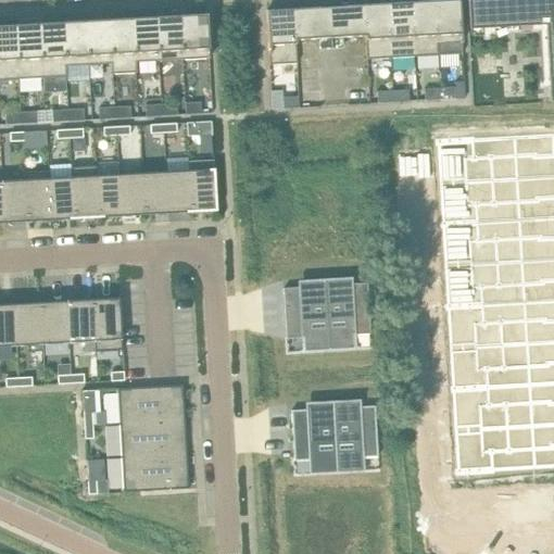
[(413,1),(416,54),(440,53),(437,0),(425,0),(413,1)]
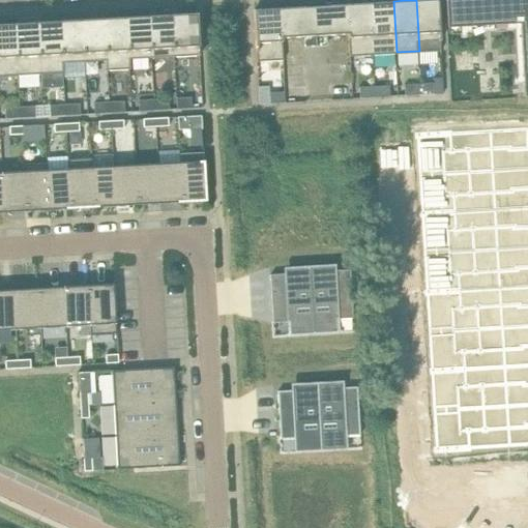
[(442,50),(442,39),(439,0),(416,0),(419,51),(442,50)]
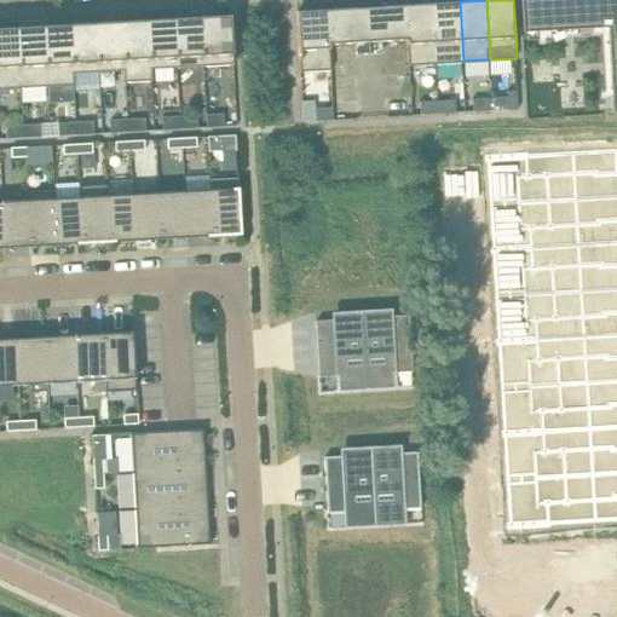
[(522,0),(524,32),(610,26),(615,111),(616,111),(616,0),(522,0)]
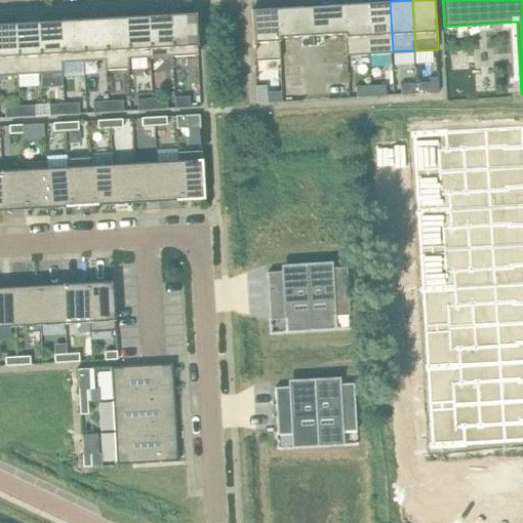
[(393,51),(390,1),(367,2),(370,53),(393,51)]
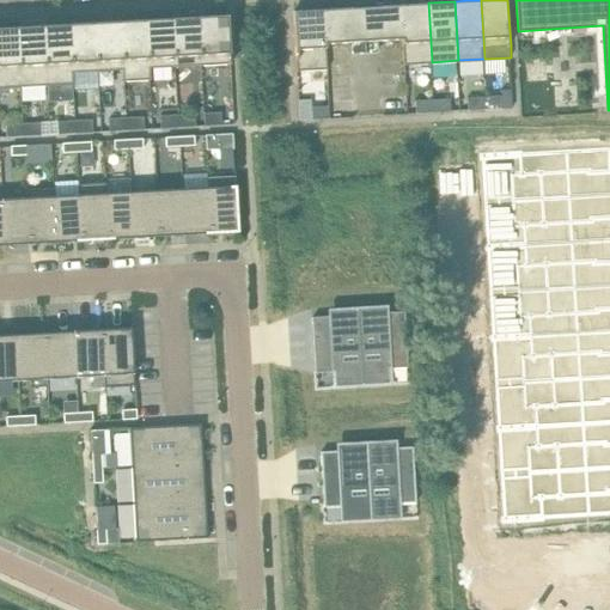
[(402,4),(403,38),(404,38),(406,63),(432,62),(428,2),(402,4)]
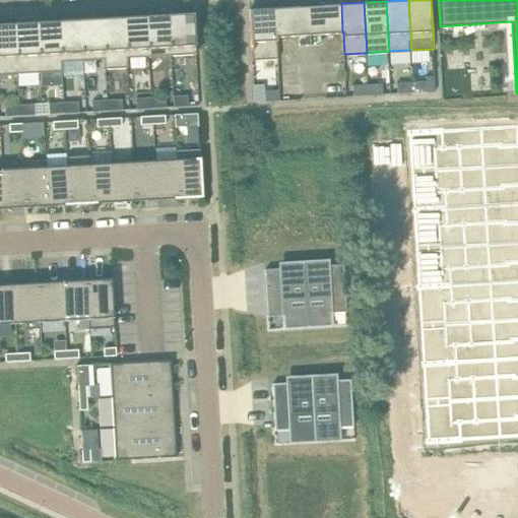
[(341,3),(309,5),(311,35),(342,33),(341,3)]
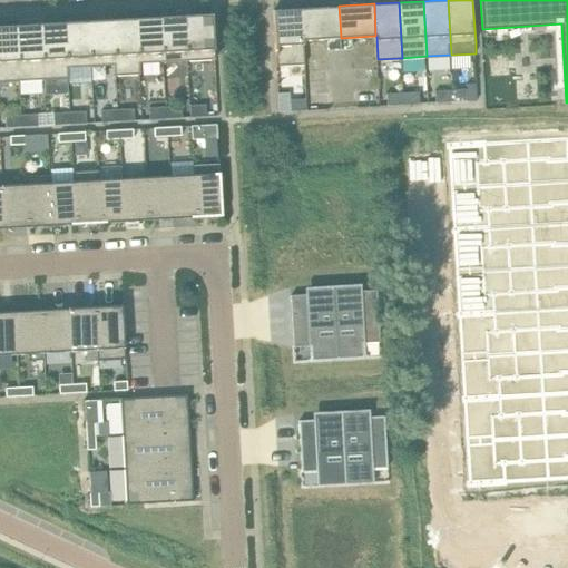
[(305,39),(341,38),(339,6),(302,8),(303,40),(305,39)]
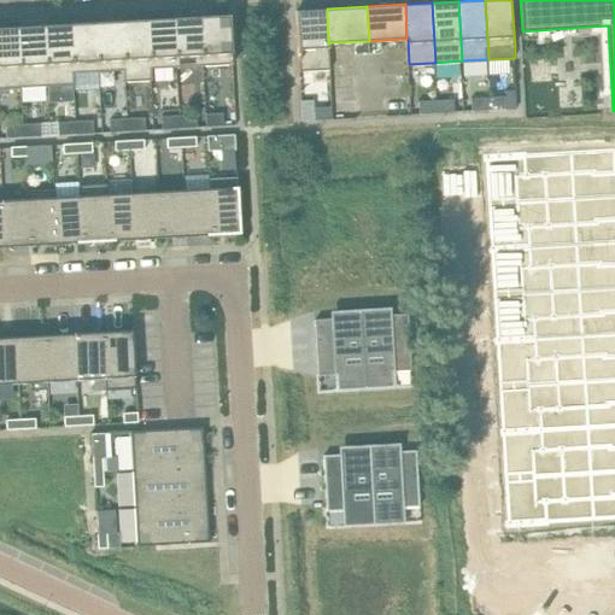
[(298,11),(302,70),(332,69),(331,42),(328,44),(327,9),(298,11)]
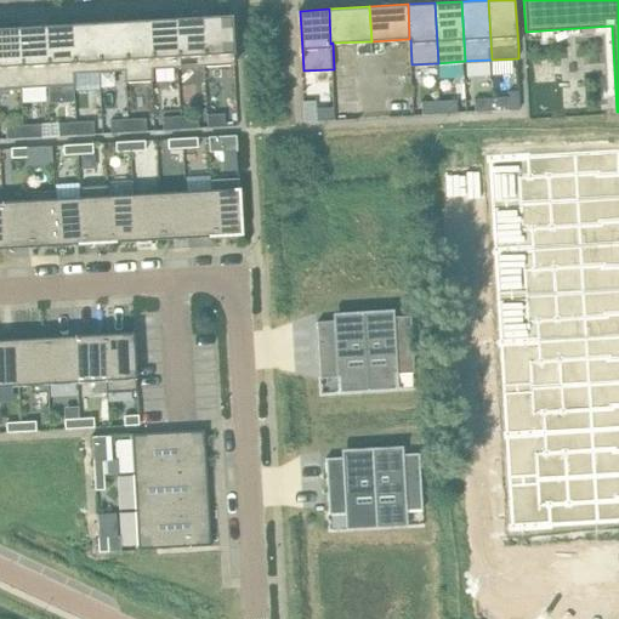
[(203,16),(206,64),(236,63),(233,15),(203,16)]
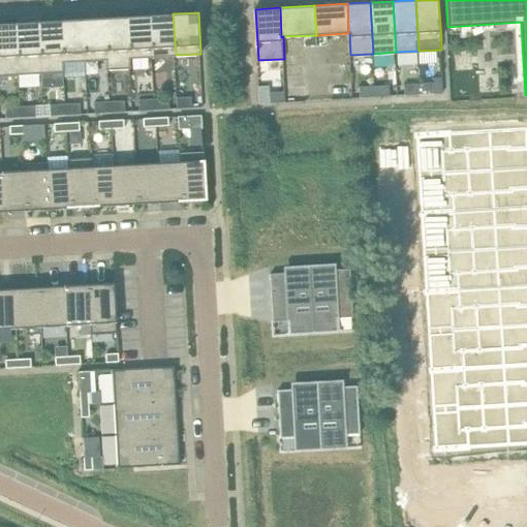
[(176,55),(173,13),(151,14),(153,57),(176,55)]
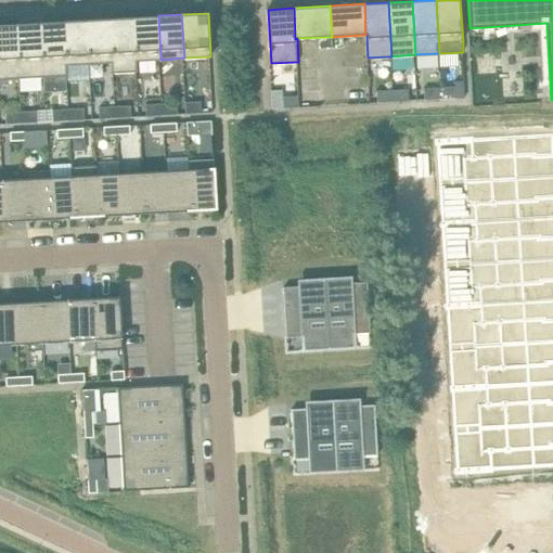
[(158,15),(134,17),(138,71),(139,71),(138,61),(161,60),(158,15)]
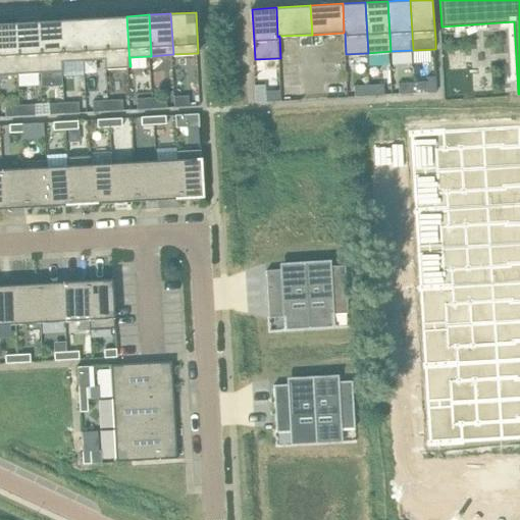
[(130,66),(126,16),(105,17),(108,68),(130,66)]
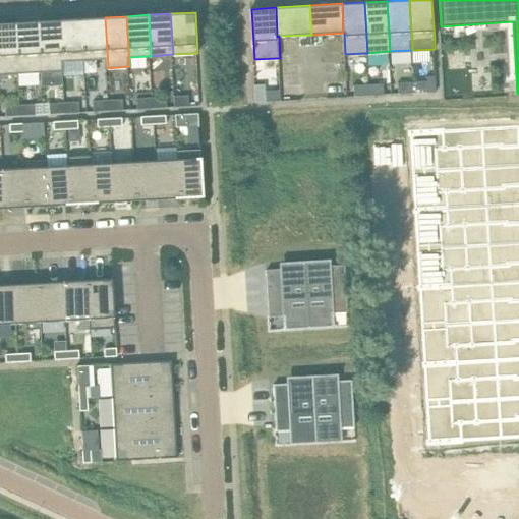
[(105,17),(82,18),(85,59),(106,58),(106,68),(108,68),(105,17)]
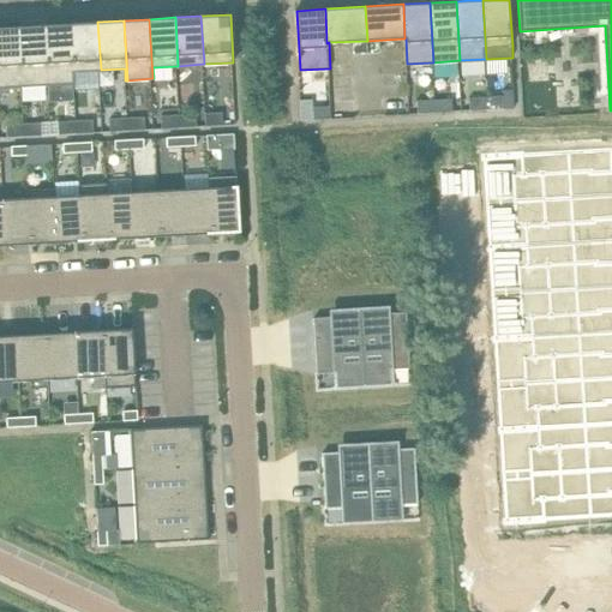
[(101,70),(97,22),(72,23),(76,83),(76,71),(101,70)]
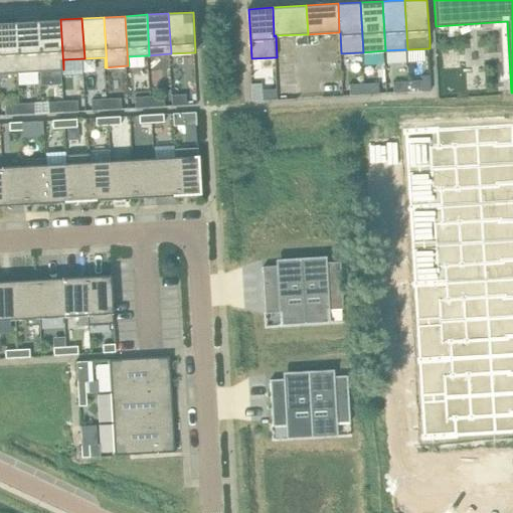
[(60,19),(38,21),(41,70),(63,69),(60,19)]
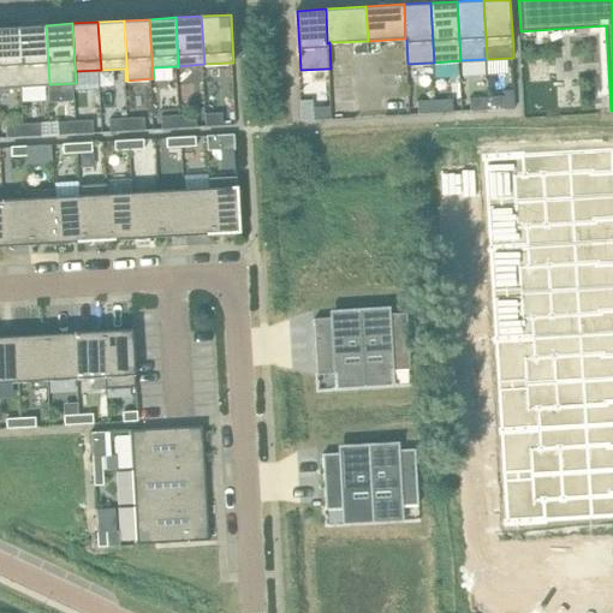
[(49,84),(46,25),(21,27),(24,85),(49,84)]
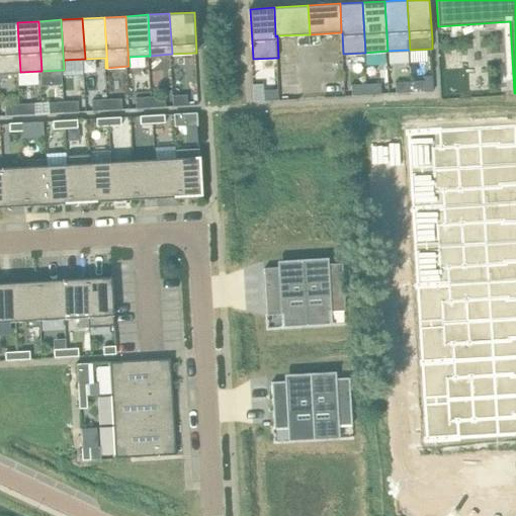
[(0,73),(20,72),(17,22),(0,22),(0,73)]
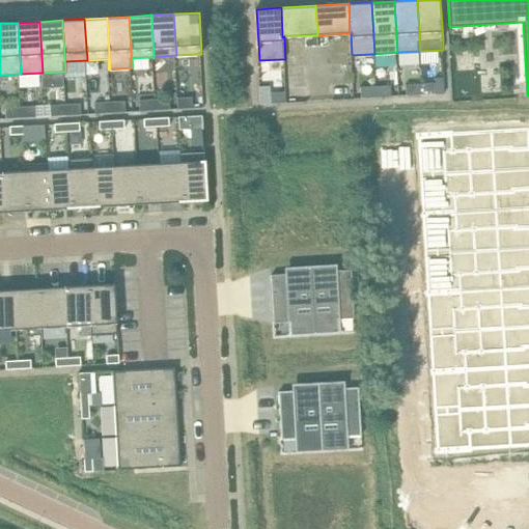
[(438,92),(437,81),(422,82),(422,93),(438,92)]
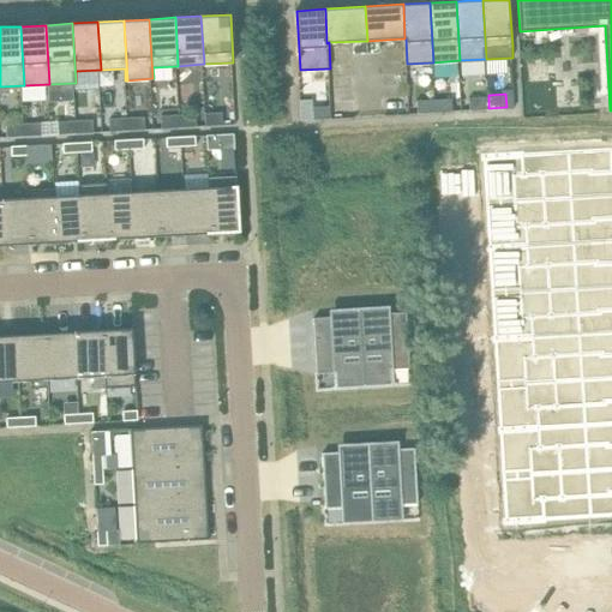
[(471,96),(472,109),(489,108),(489,95),(471,96)]
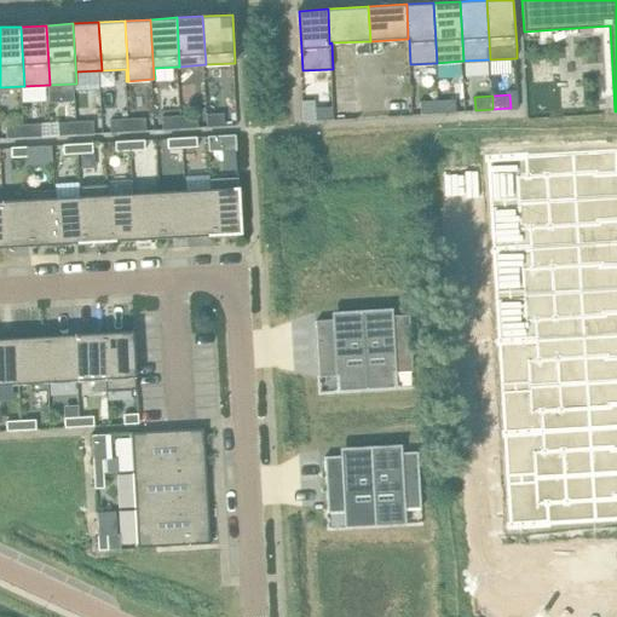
[(439,99),(440,111),(457,111),(457,98),(439,99)]
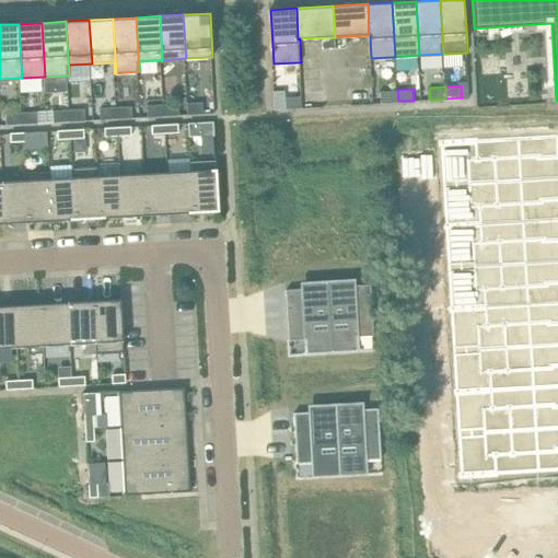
[(382,91),(382,102),(398,101),(397,90),(382,91)]
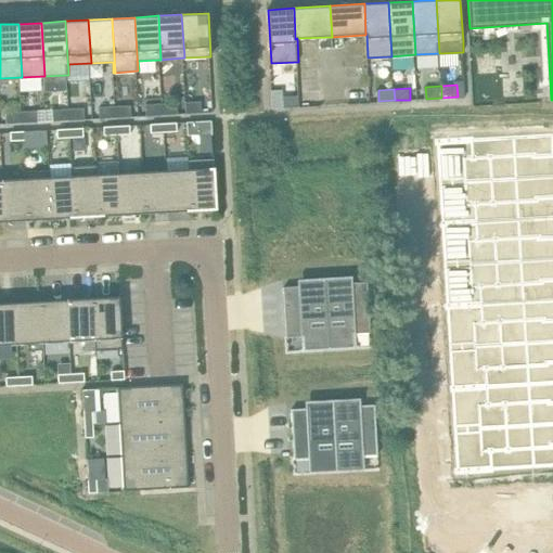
[(284,107),(300,106),(299,94),(284,95),(284,107)]
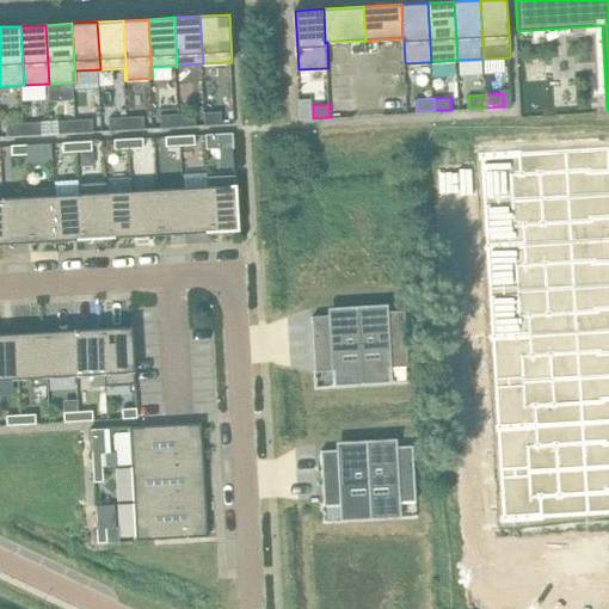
[(223,123),(223,110),(205,111),(207,124),(223,123)]
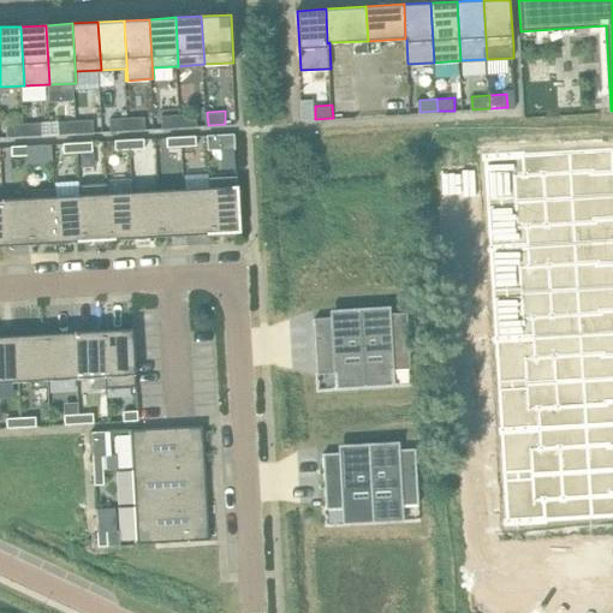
[(182,126),(200,125),(198,112),(182,113),(182,126)]
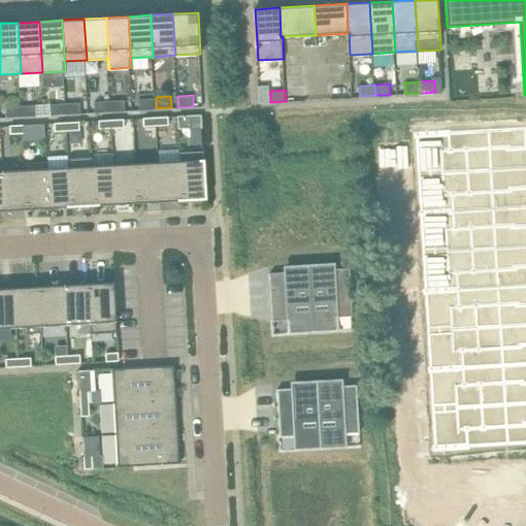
[(141,109),(156,108),(156,97),(140,98),(141,109)]
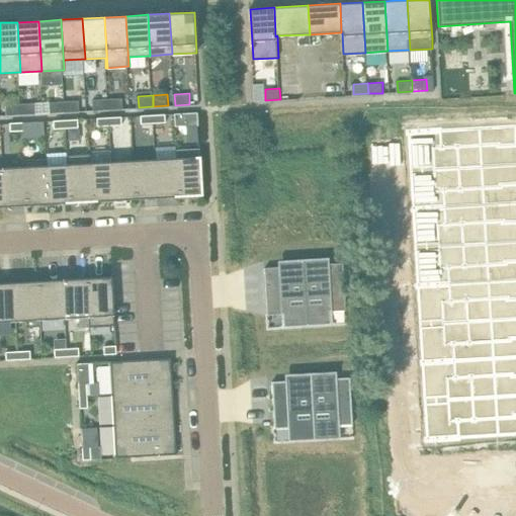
[(109,109),(124,108),(123,97),(109,98),(109,109)]
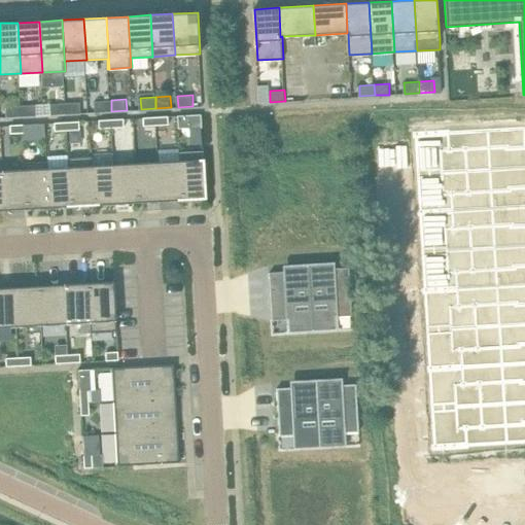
[(97,112),(111,111),(111,100),(96,101),(97,112)]
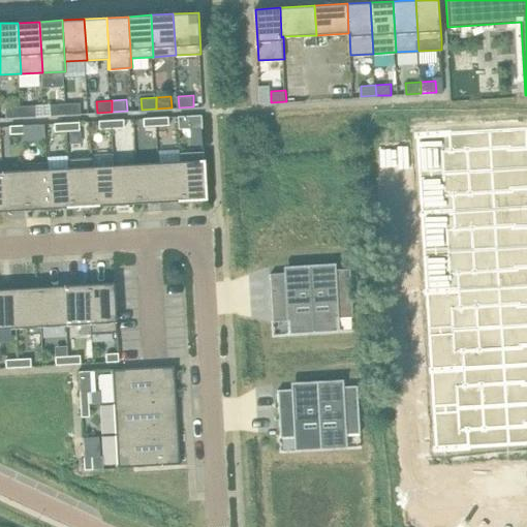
[(67,114),(83,113),(82,102),(66,103),(67,114)]
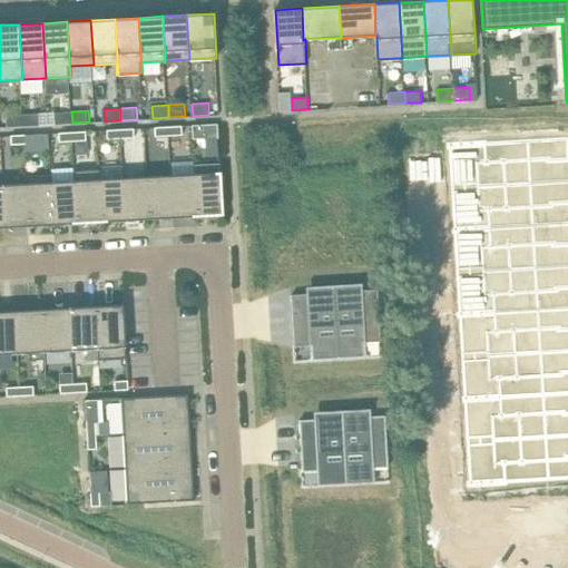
[(57,124),(72,123),(71,111),(56,111),(57,124)]
